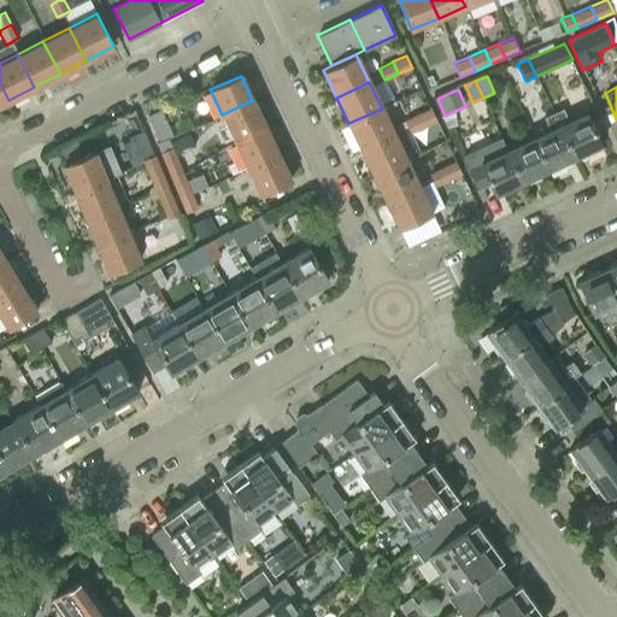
[(235,141),(265,128),(252,100),(222,115),(235,141)]
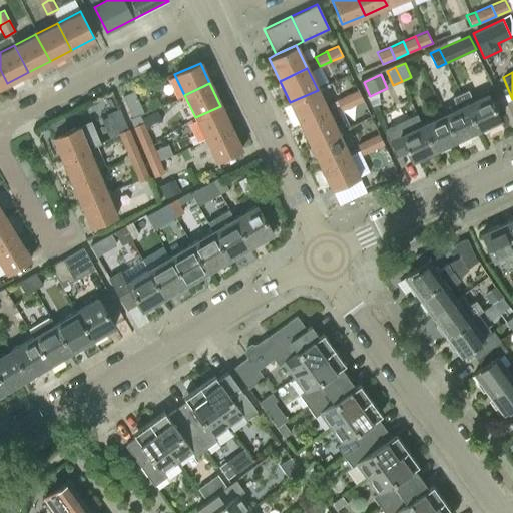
[(351,106),(362,101),(363,100),(358,89),(346,94),(351,106)]
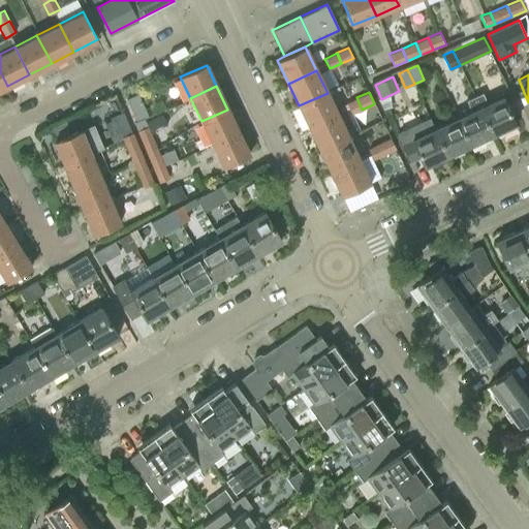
[(328,93),(299,105),(309,128),(338,115),(328,93)]
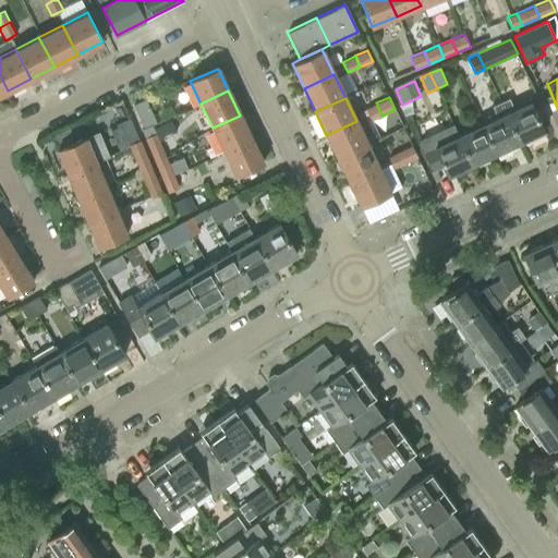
[(365,108),(371,120),(381,116),(376,102),(365,108)]
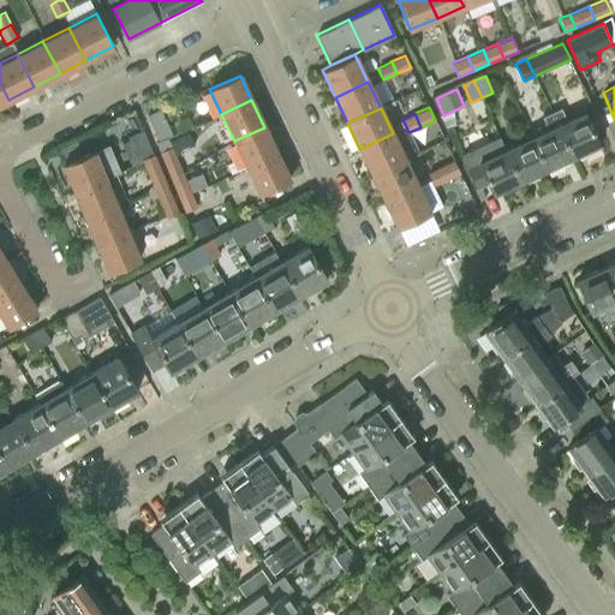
[(584,113),(557,125),(572,156),(598,144),(584,113)]
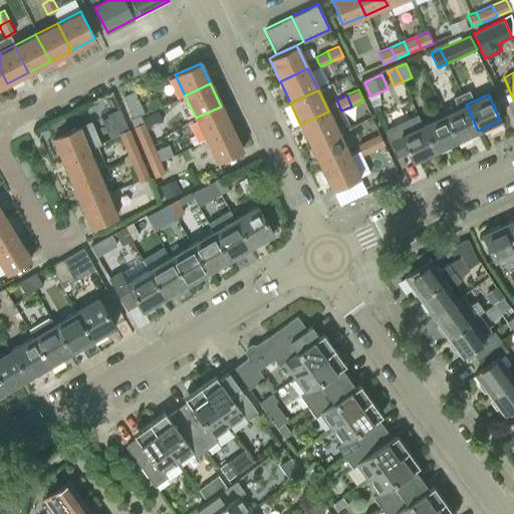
[(466,104),(444,114),(456,141),(478,131),(466,104)]
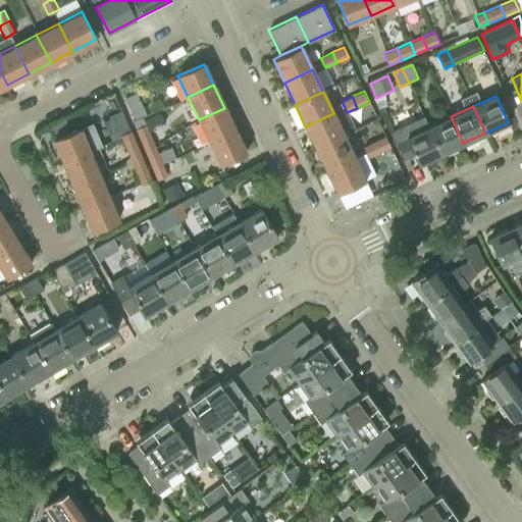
[(209,142),(235,131),(224,108),(199,119),(209,142)]
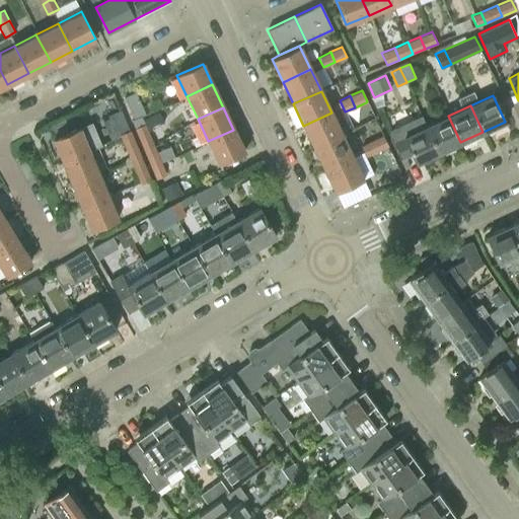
[(115,136),(128,131),(120,110),(106,116),(115,136)]
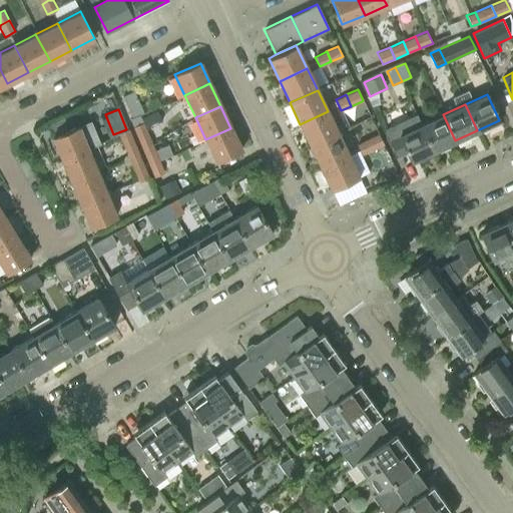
[(144,116),(149,126),(161,120),(157,110),(144,116)]
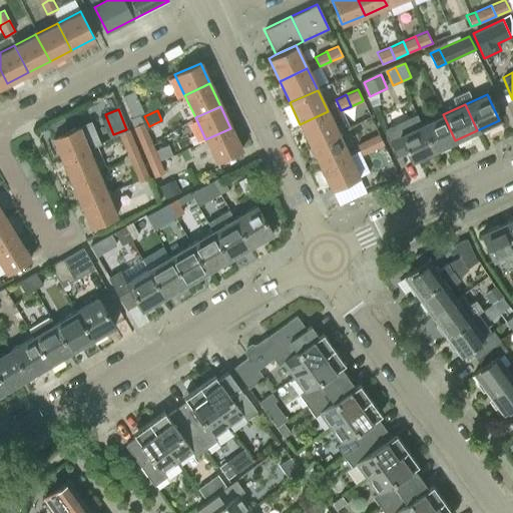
[(328,111),(300,124),(311,146),(338,133),(328,111)]
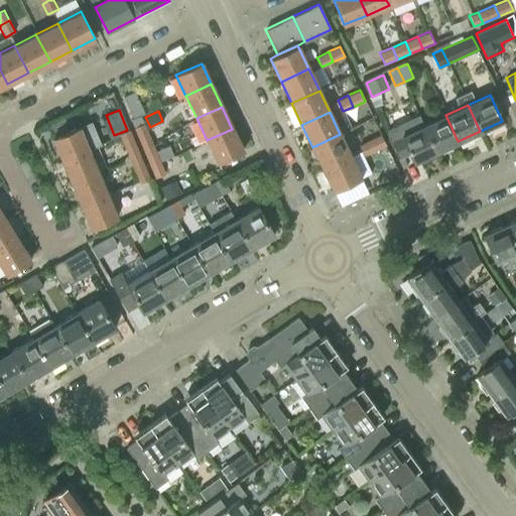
[(413,162),(436,151),(424,125),(423,126),(418,114),(387,129),(400,157),(409,152),(413,162)]
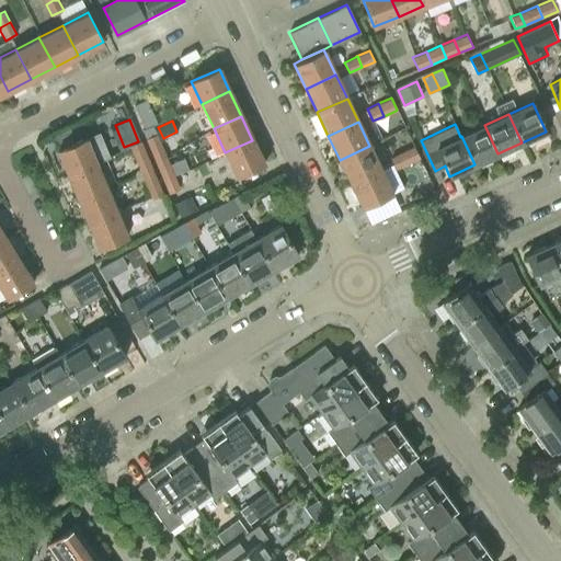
[(158,127),(153,129),(152,125),(141,129),(146,138),(145,138),(150,150),(161,146),(159,140),(163,138),(158,127)]
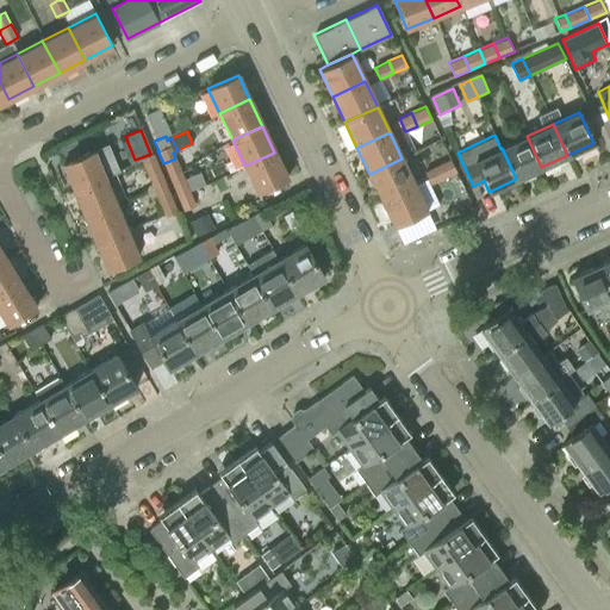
[(516,179),(541,167),(527,136),(502,148),(516,179)]
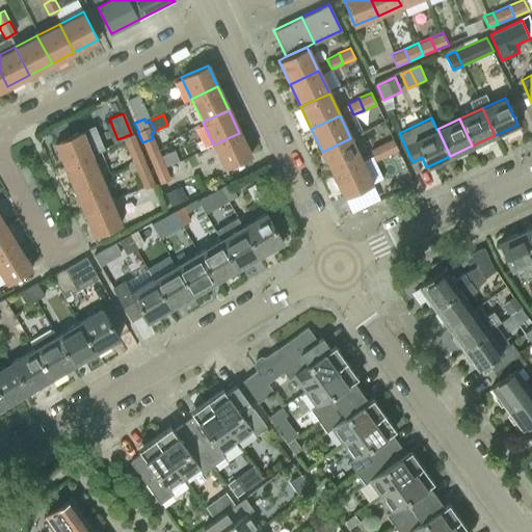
[(54,143),(64,167),(90,156),(81,132),(54,143)]
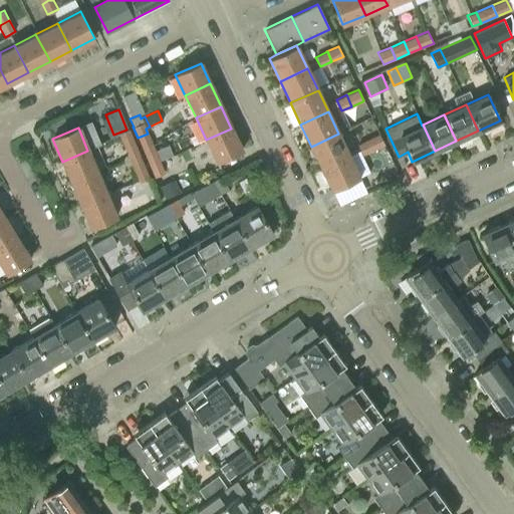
[(118,133),(123,146),(134,141),(129,129),(118,133)]
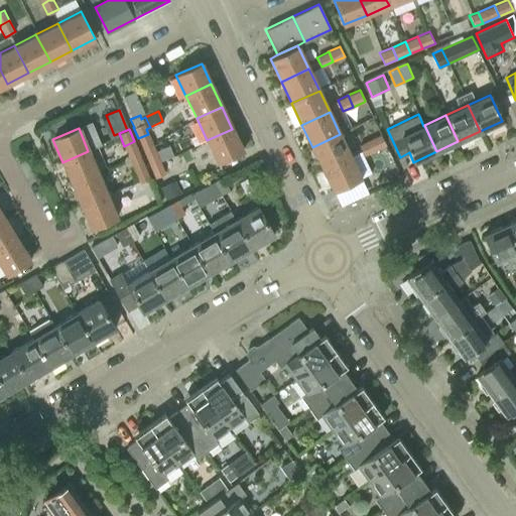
[(232,129),(207,140),(218,163),(243,151),(232,129)]
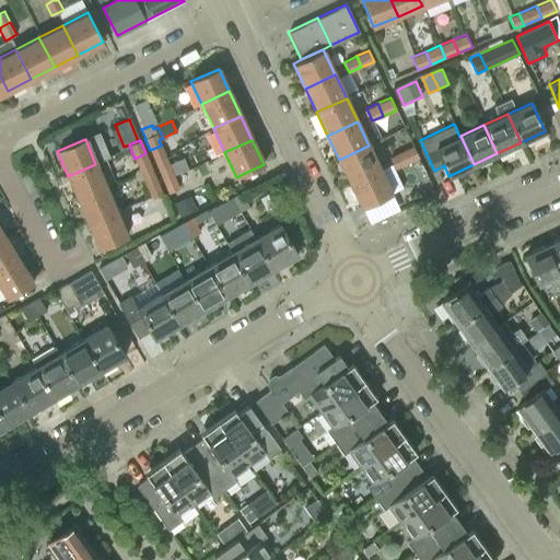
[(150,150),(156,165),(167,161),(161,146),(150,150)]
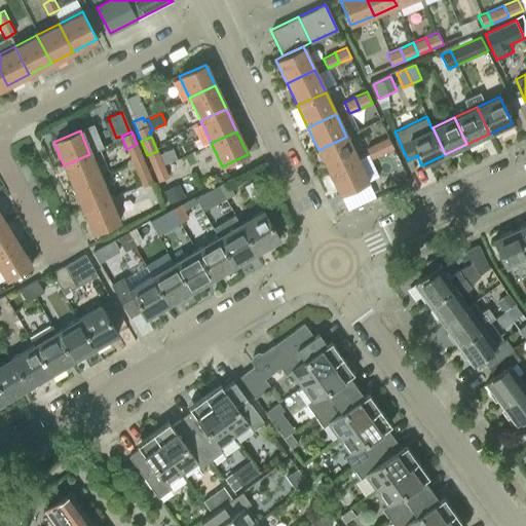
[(346,137),(318,150),(329,173),(357,159),(346,137)]
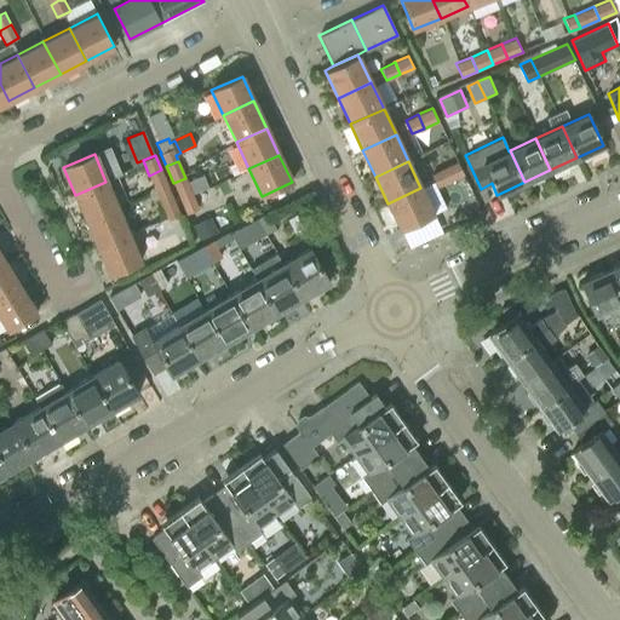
[(449,181),(461,176),(464,174),(458,161),(443,168),(449,181)]
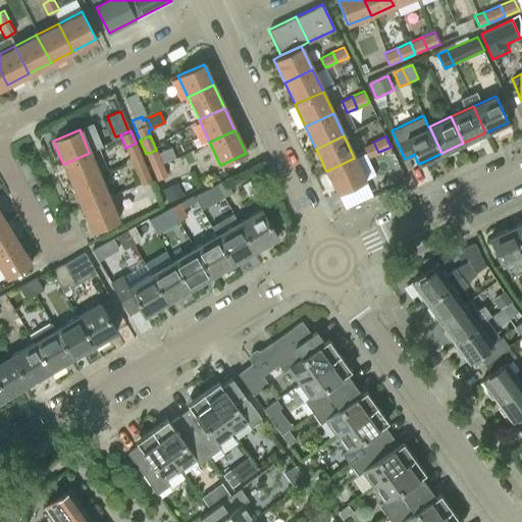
[(363,147),(368,157),(378,152),(373,142),(363,147)]
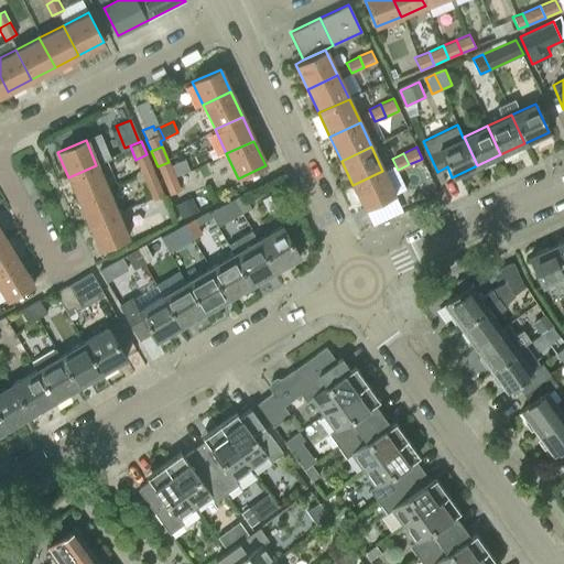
[(136,160),(141,173),(153,167),(147,154),(136,160)]
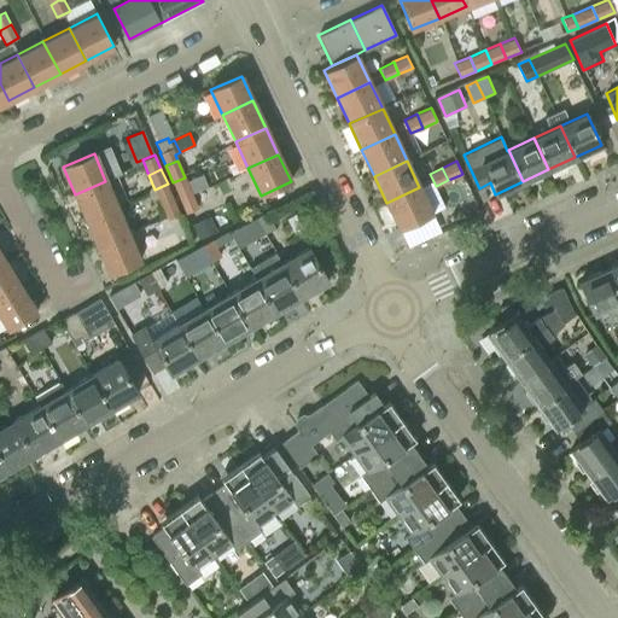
[(173,182),(179,197),(191,191),(185,178),(173,182)]
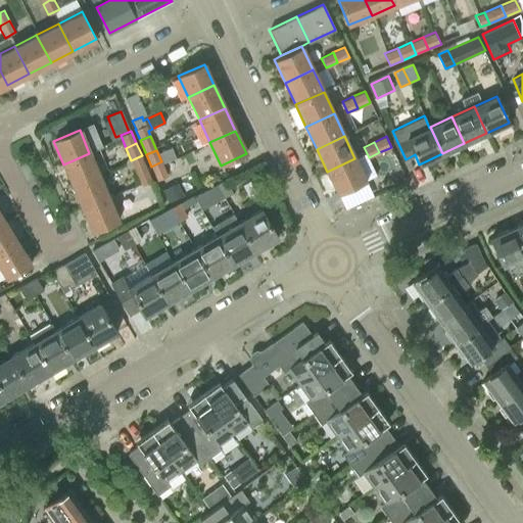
[(98,176),(89,153),(63,164),(73,187),(98,176)]
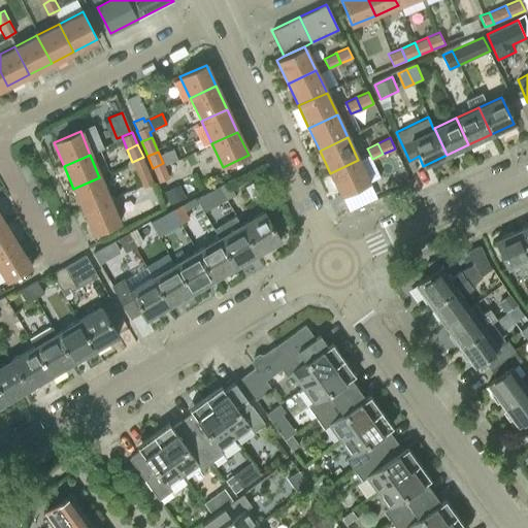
[(132,162),(137,174),(149,170),(143,157),(132,162)]
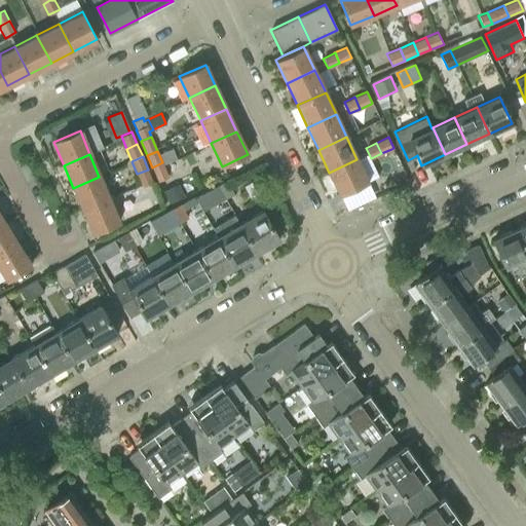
[(357,159),(329,173),(339,194),(368,181),(357,159)]
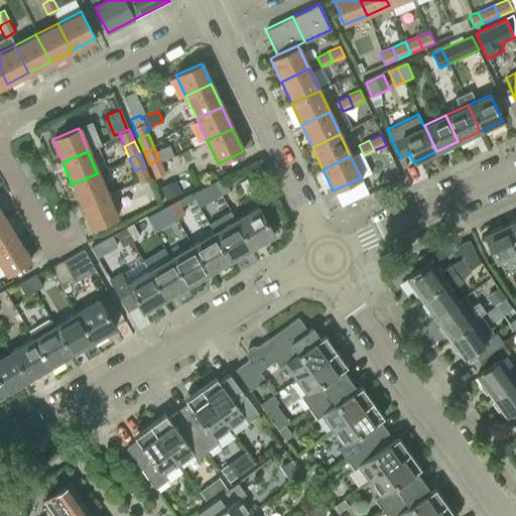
[(149,164),(154,177),(165,173),(159,159),(149,164)]
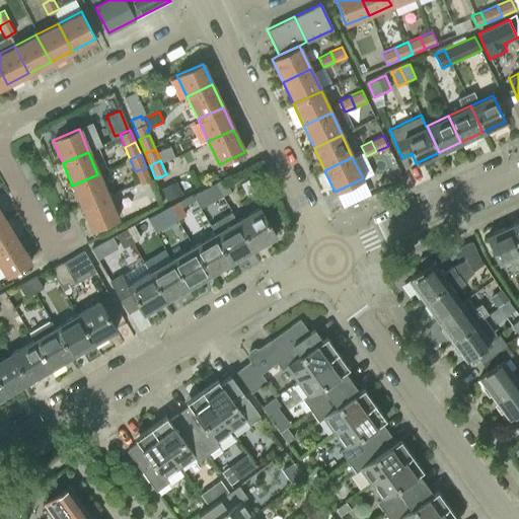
[(267,173),(262,165),(251,171),(255,179),(267,173)]
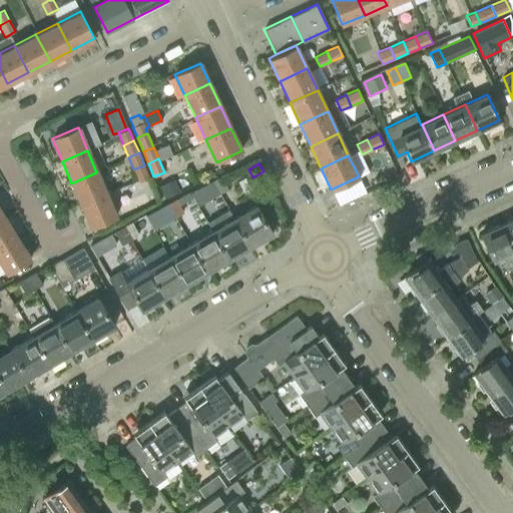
[(138,182),(147,178),(149,178),(144,165),(133,169),(138,182)]
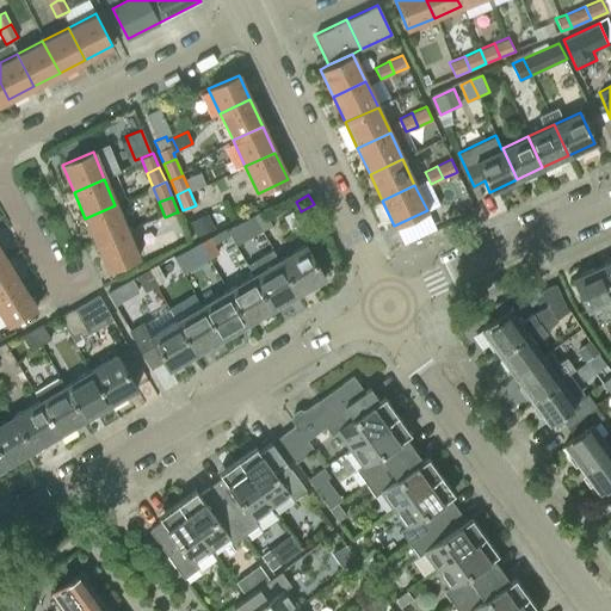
[(85,218),(96,245),(127,232),(115,205),(85,218)]
